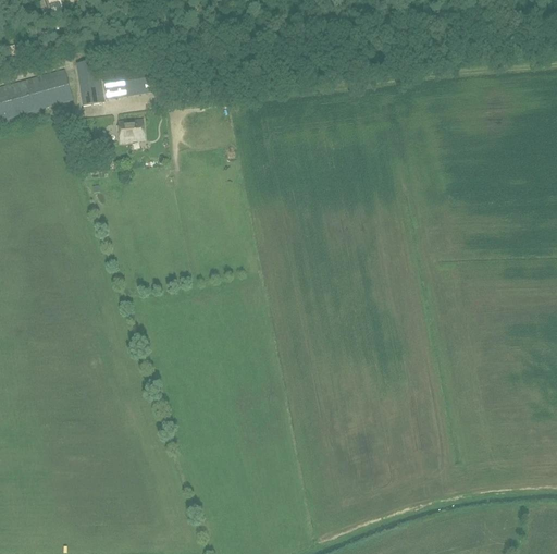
[(40,2),(44,13),(52,10),(49,0),(46,0),(40,2)]
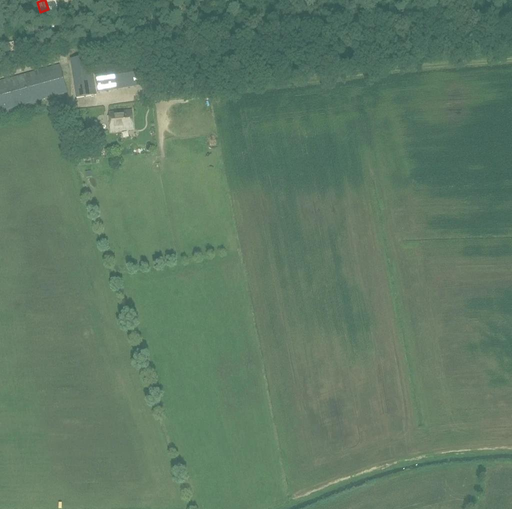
[(90,53),(70,57),(76,96),(96,92),(90,53)]
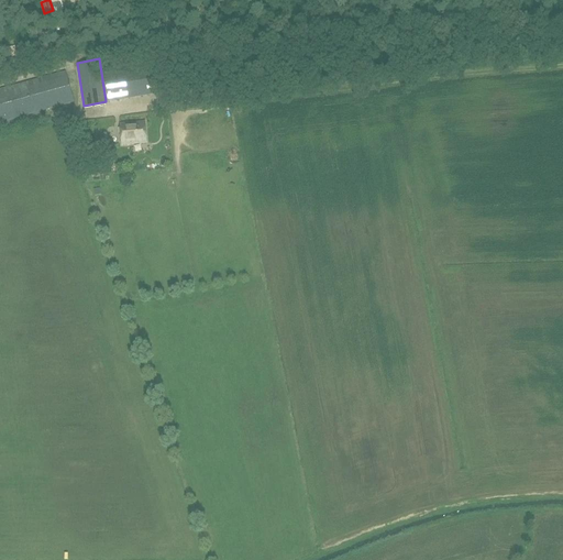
[(150,63),(103,70),(108,99),(154,91),(150,63)]
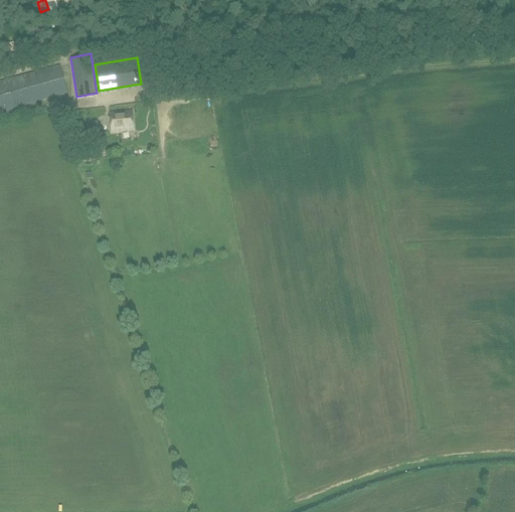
[(0,78),(0,109),(67,90),(59,62),(0,78)]
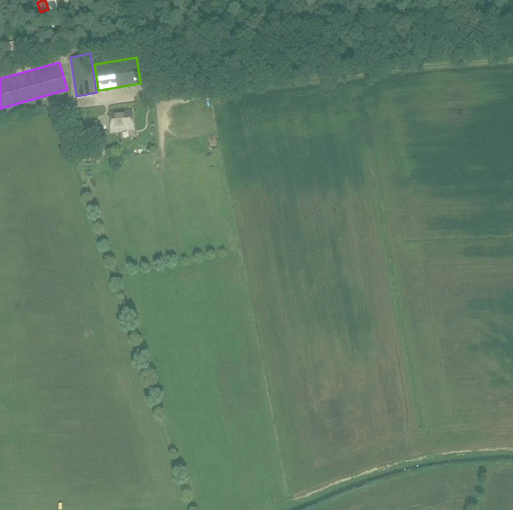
[(109,110),(110,129),(133,127),(131,108),(109,110)]
